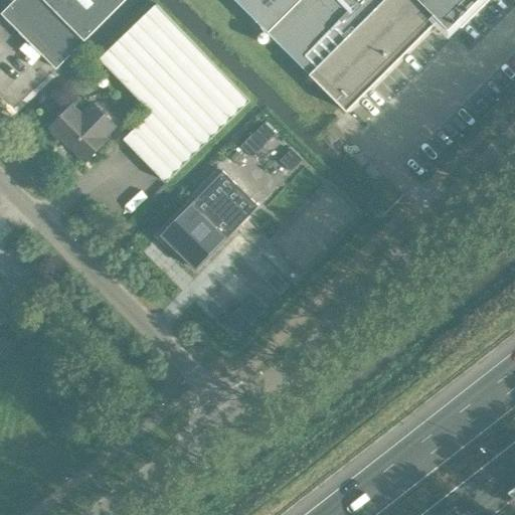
[(14,0),(1,14),(56,69),(126,0),(14,0)]
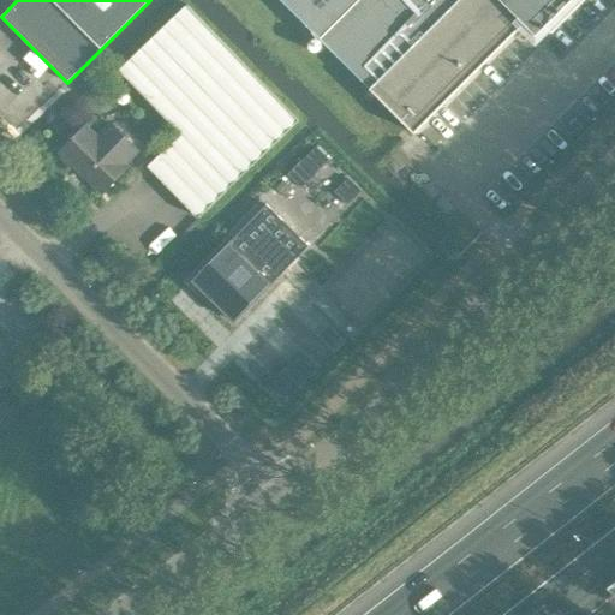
[(281,0),(370,89),(415,133),(525,23),(537,35),(545,27),(551,34),(584,0),(281,0)]
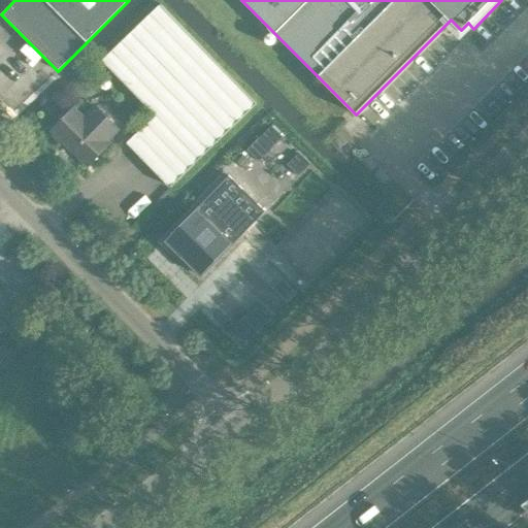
[(102,61),(156,116),(127,142),(170,187),(256,103),(160,4),(102,61)]
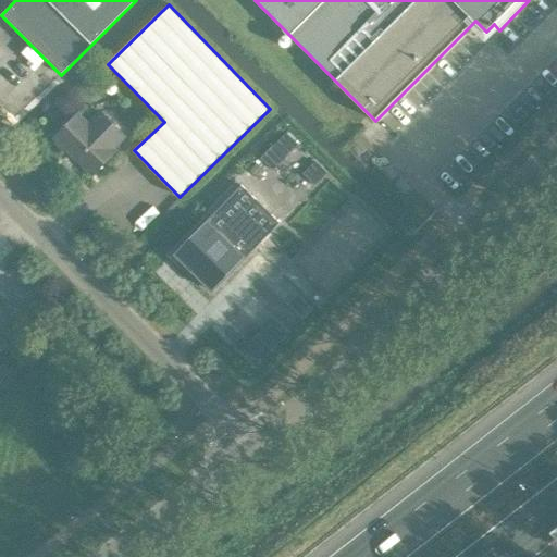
[(77,114),(54,137),(93,175),(116,152),(113,149),(125,136),(100,112),(88,125),(77,114)]
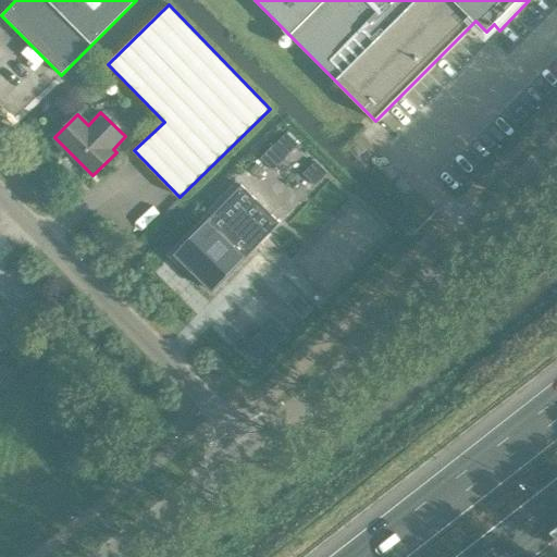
[(183,246),(174,255),(182,261),(212,291),(256,246),(251,242),(261,232),(265,236),(273,227),(274,229),(280,223),(242,185),(218,209),(219,210),(183,246)]
